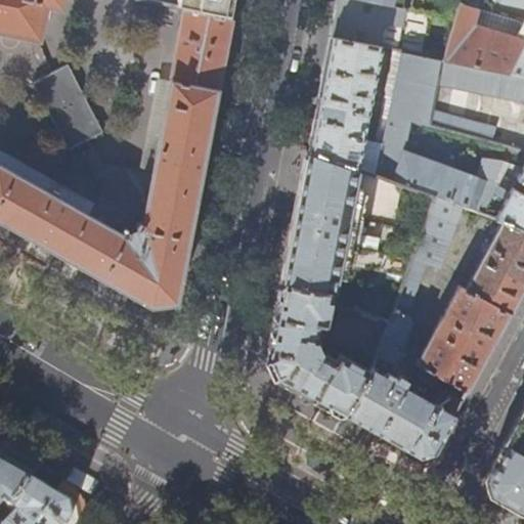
[(0,0),(0,32),(39,40),(47,6),(61,9),(62,0),(0,0)]
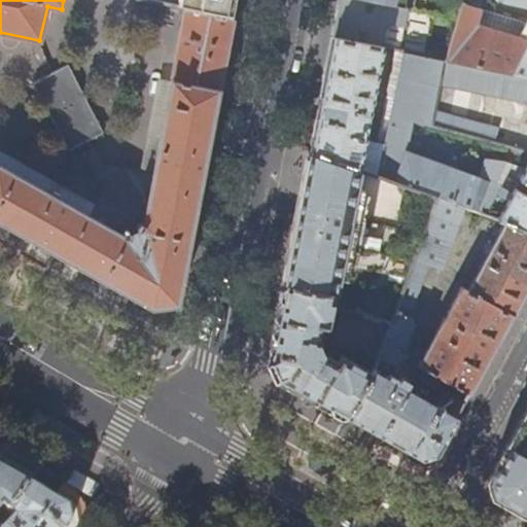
[(232,16),(235,0),(179,0),(178,6),(186,8),(232,16)]
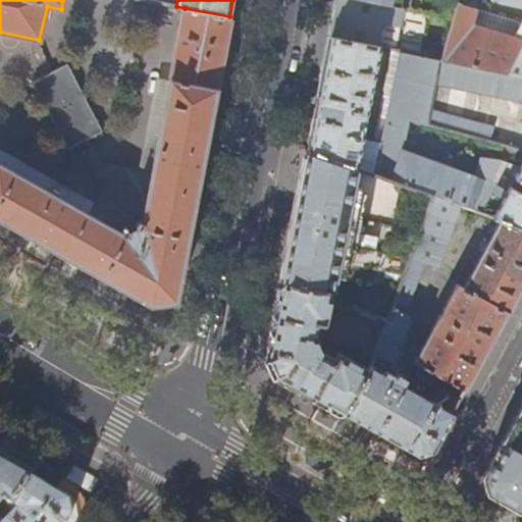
[(383,31),(388,5),(364,0),(335,0),(333,13),(329,37),(376,46),(379,30),(383,31)]
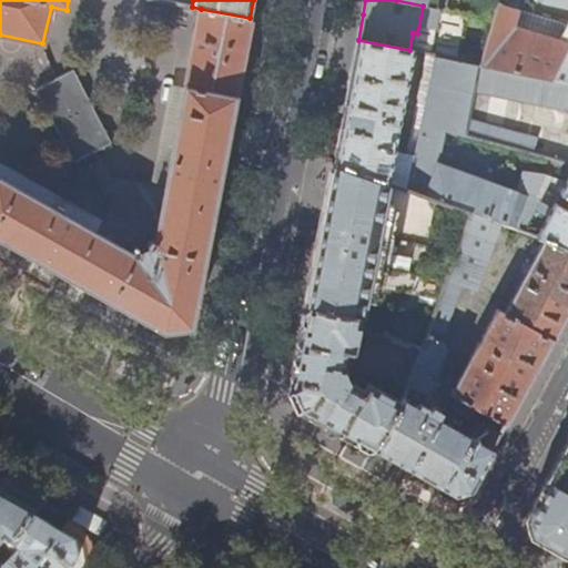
[(446,11),(447,0),(396,0),(423,6),(446,11)]
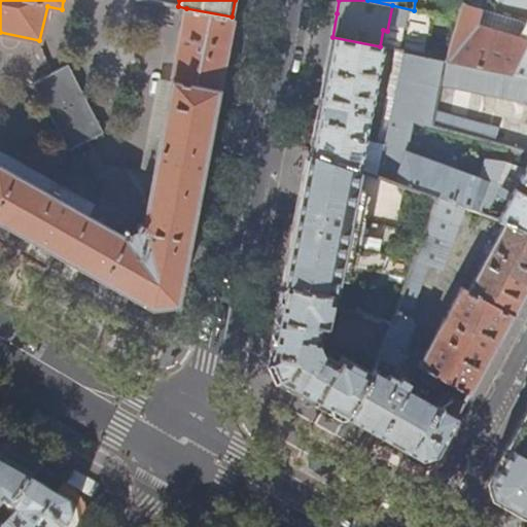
[(526,0),(495,0),(526,6),(526,20),(526,22),(488,11),(490,2),(488,0),(462,0),(457,20),(445,60),(526,76),(526,0)]
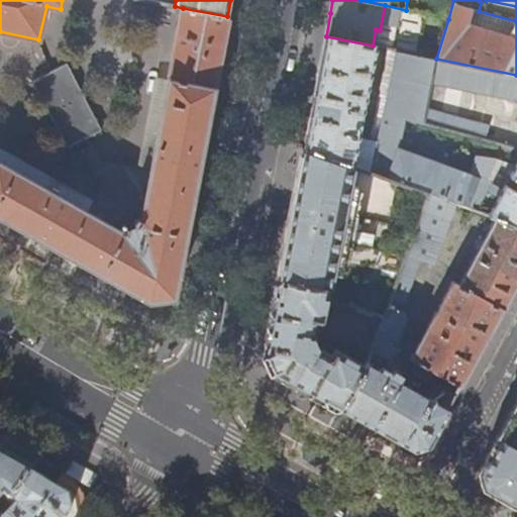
[(0,216),(149,301),(174,298),(207,124),(218,66),(227,16),(183,8),(149,172),(115,165),(101,170),(103,173),(99,195),(89,213),(57,195),(58,192),(58,189),(53,186),(49,187),(47,190),(14,171),(13,172),(0,164),(0,216)]
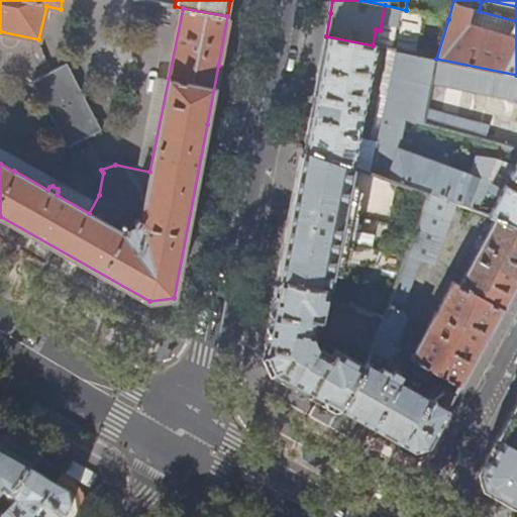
[(377,46),(373,45),(326,36),(316,91),(311,117),(305,147),(305,148),(371,173),(394,50),(388,48),(366,163),(355,161),(377,46)]
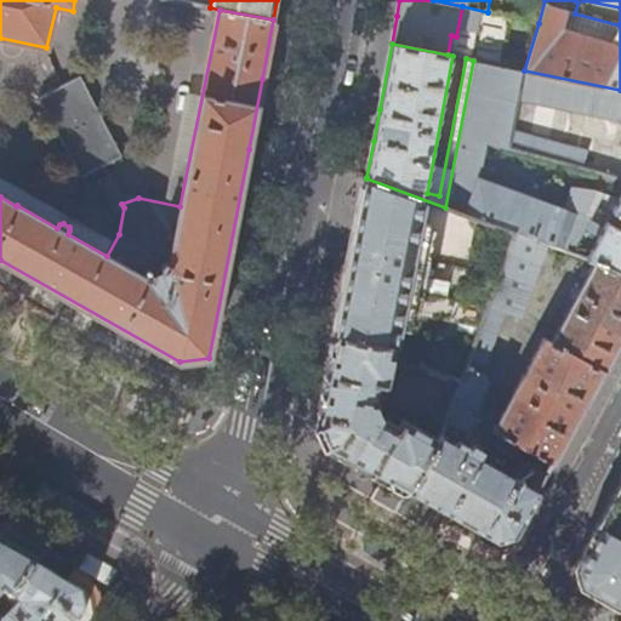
[(524,70),(473,61),(445,208),(513,232),(546,244),(569,252),(603,193),(593,191),(577,192),(565,212),(480,181),(488,144),(510,151),(511,148),(513,131),(519,101),(524,70)]
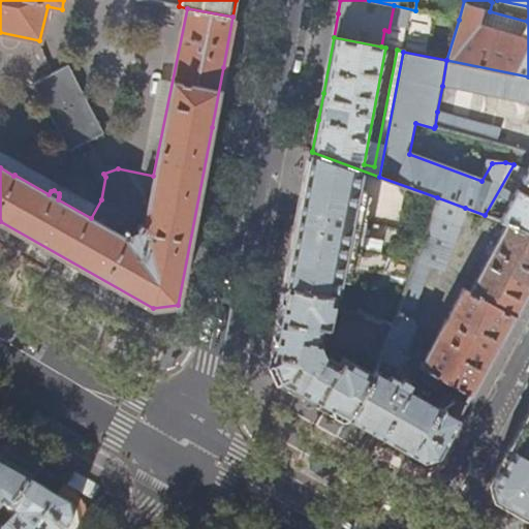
[(528,126),(528,76),(446,60),(442,86),(528,109),(528,120),(526,125),(528,126)]
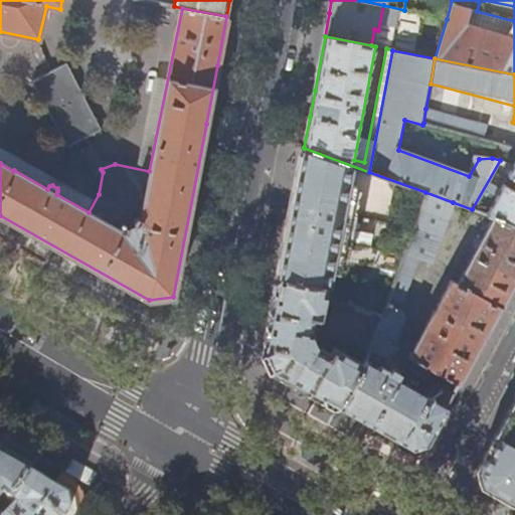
[(34,81),(69,148),(102,131),(66,64),(34,81)]
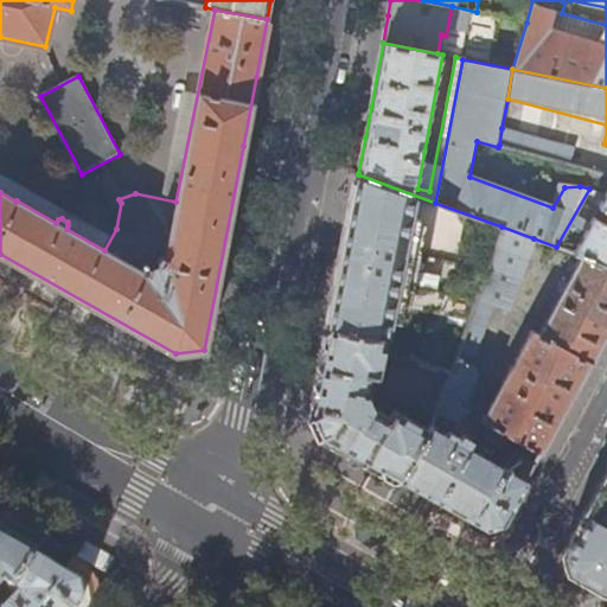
[(502,128),(499,145),(569,165),(574,148),(502,128)]
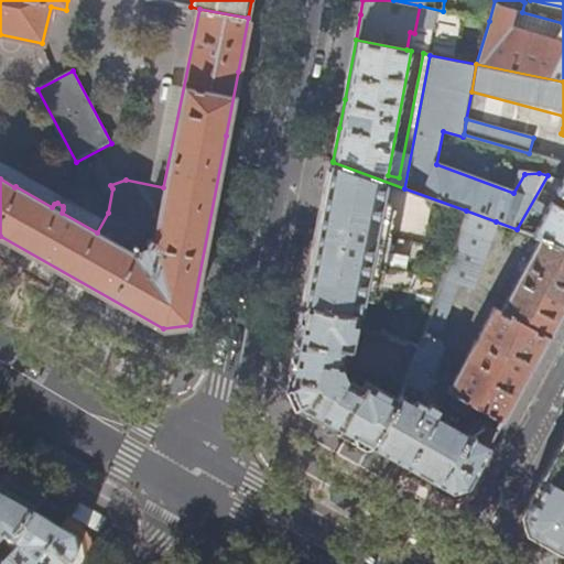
[(333,161),(339,128),(332,126),(325,160),(333,161)]
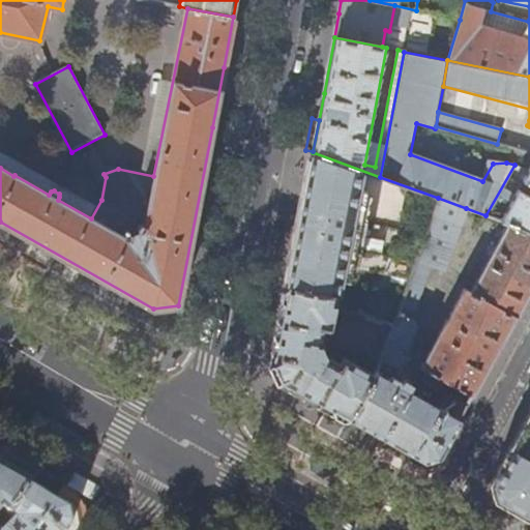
[(415,260),(438,198),(380,177),(313,152),(302,203),(291,266),(287,286),(336,295),(340,282),(351,285),(359,277),(361,271),(375,274),(380,275),(391,277),(390,284),(400,285),(400,287),(406,289),(415,260)]
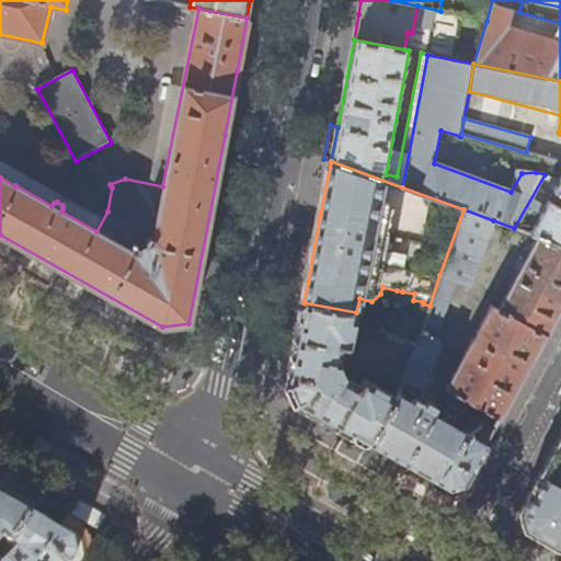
[(560,174),(528,233),(537,237),(560,244),(560,174)]
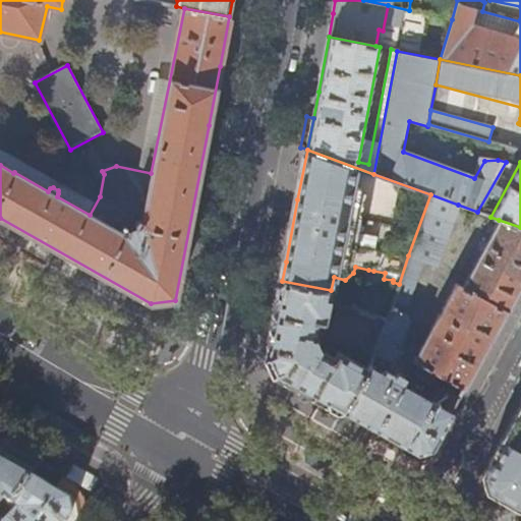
[(458,205),(430,194),(408,255),(422,261),(436,266),(458,205)]
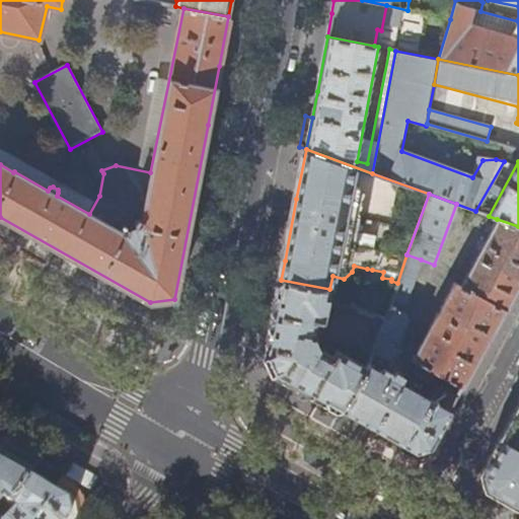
[(518,286),(518,284),(518,226),(497,219),(485,242),(478,239),(476,243),(482,246),(460,288),(505,311),(518,286)]
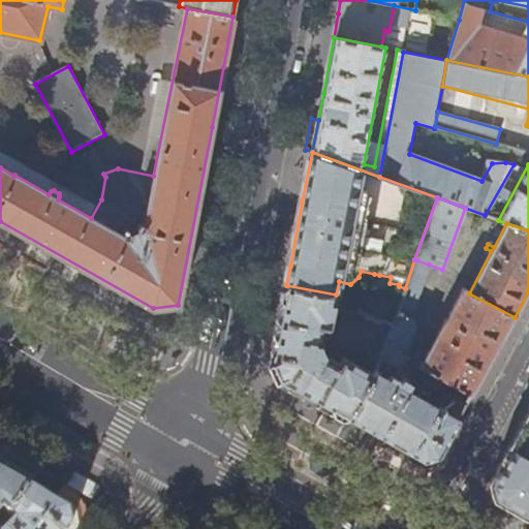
[(411,313),(429,265),(414,259),(405,288),(375,372),(373,375),(348,418),(380,437),(385,439),(414,456),(424,461),(438,457),(462,414),(466,406),(444,394),(436,407),(381,377),(386,363),(395,366),(400,364),(415,324),(412,319),(414,314),(411,313)]
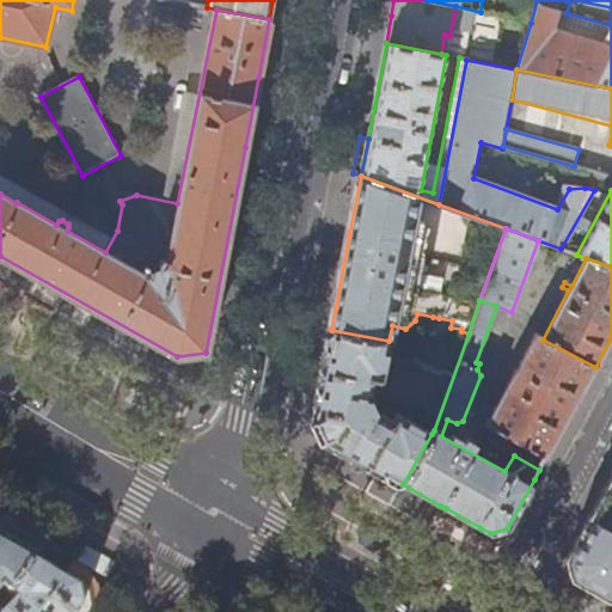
[(381,383),(389,341),(331,330),(319,392),(314,422),(322,439),(360,460),(403,484),(432,434),(396,412),(391,420),(375,411),(369,399),(374,381),(381,383)]
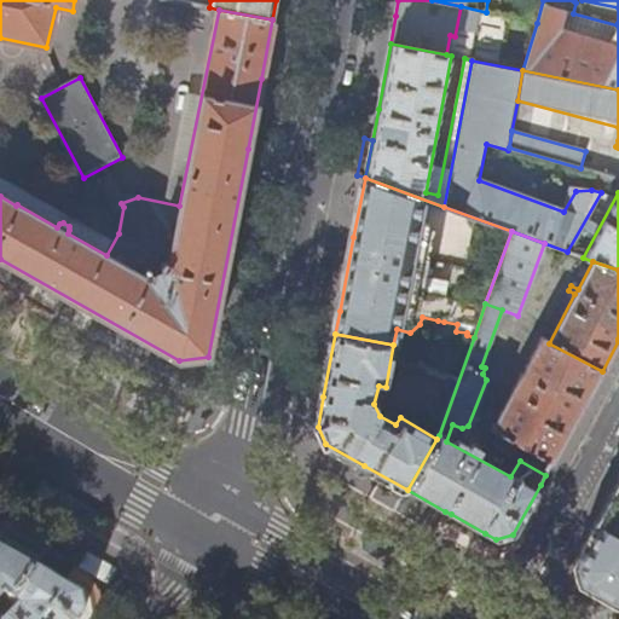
[(551,464),(602,371),(549,343),(541,339),(485,443),(513,457),(519,446),(551,464)]
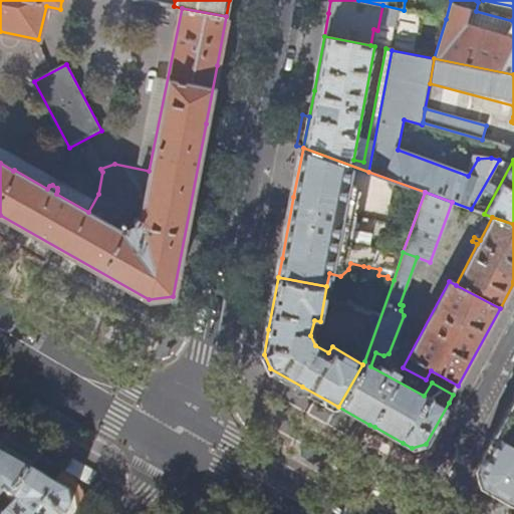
[(513,396),(496,429),(473,469),(478,486),(491,494),(503,501),(512,506),(513,502),(513,396)]
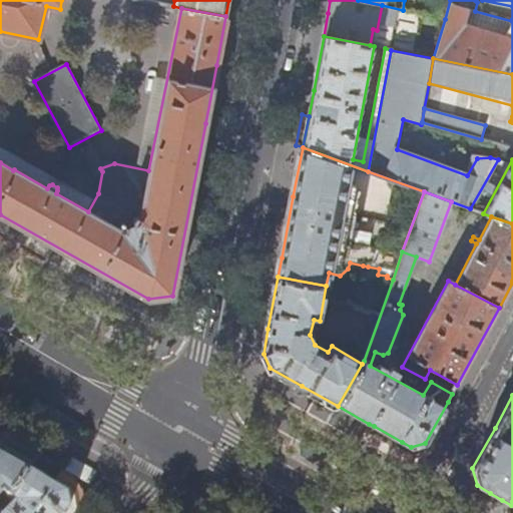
[(21,485),(27,472),(0,456),(0,496),(1,495),(7,499),(8,498),(21,485)]
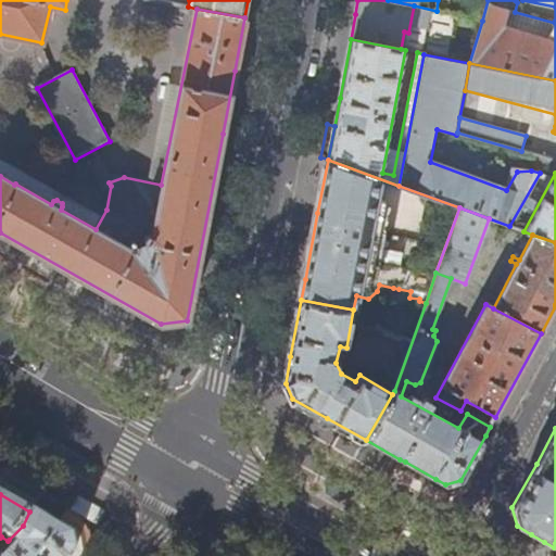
[(380,515),(366,506),(362,514),(377,522),(380,515)]
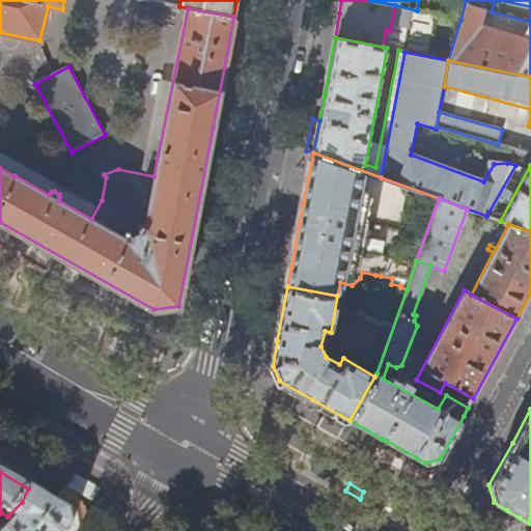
[(49,500),(28,488),(22,502),(8,515),(16,520),(3,530),(66,530),(72,527),(68,511),(49,500)]
